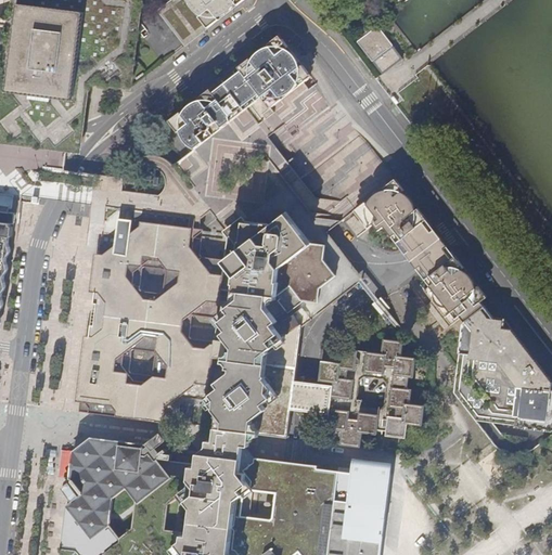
[(127,89),(127,88),(139,1),(137,0),(8,0),(0,60),(0,156),(27,160),(41,162),(63,165),(64,159),(66,145),(77,145),(79,131),(86,82),(127,89)]
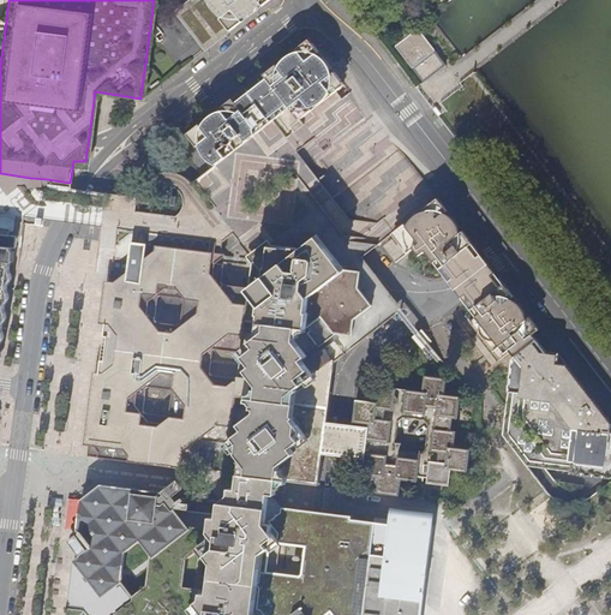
[(264,0),(186,0),(169,13),(198,49),(225,29),(227,30),(264,0)]
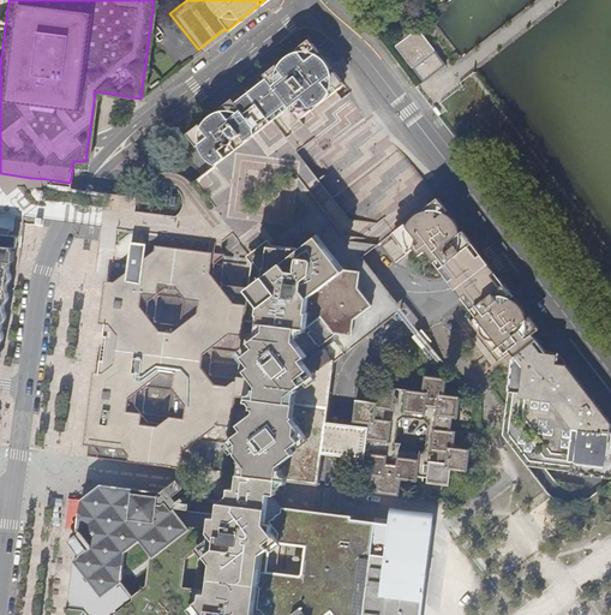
[(406,28),(395,36),(399,41),(393,46),(417,77),(438,60),(414,28),(408,33),(406,28)]
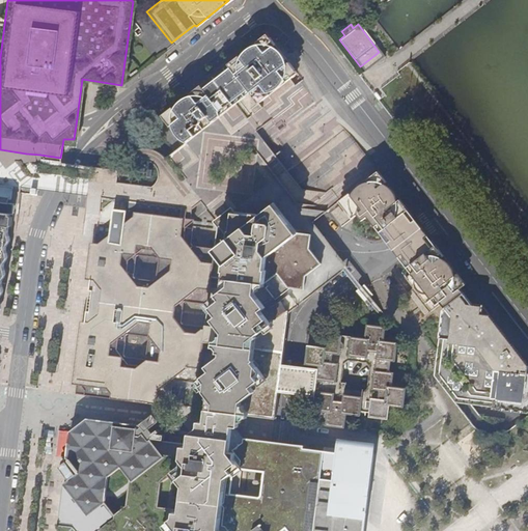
[(160,116),(182,145),(205,127),(233,104),(244,96),(241,92),(245,89),(256,104),(295,73),(266,35),(160,116)]
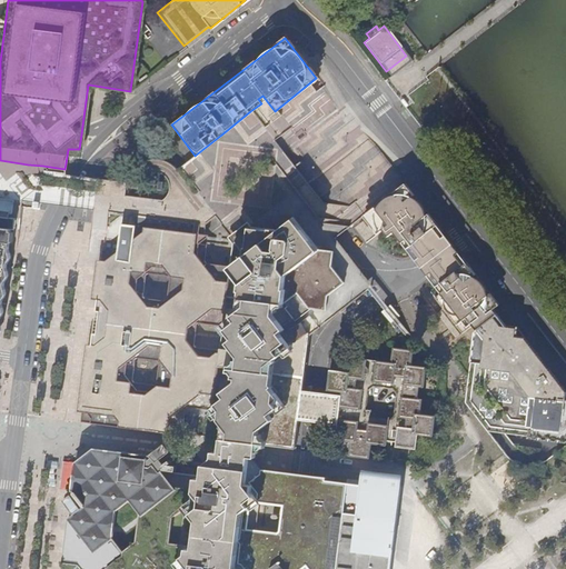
[(403,239),(410,249),(437,228),(420,206),(404,183),(360,216),(375,233),(380,229),(386,236),(391,231),(399,242),(403,239)]
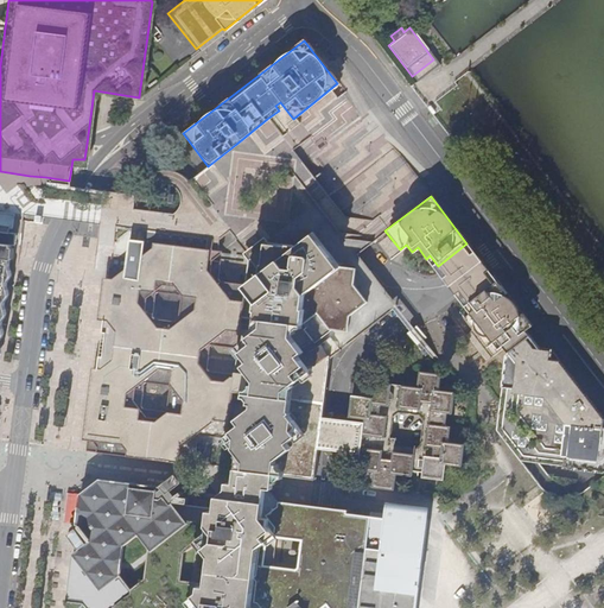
[(0,245),(8,246),(11,246),(13,233),(6,232),(8,216),(0,215),(0,245)]
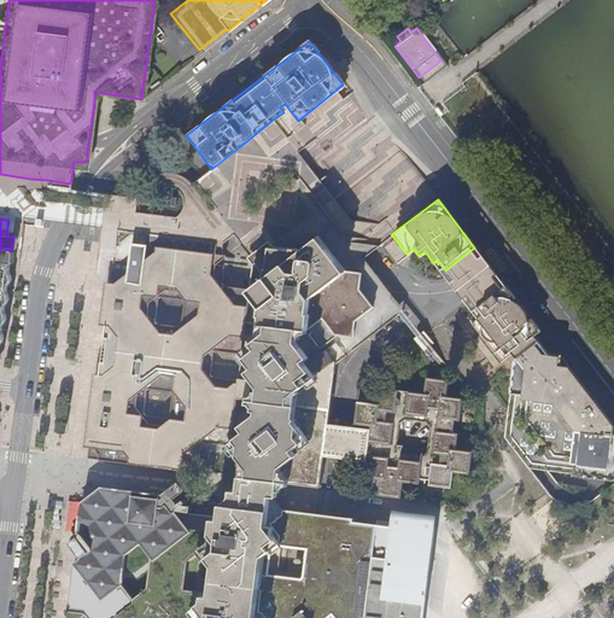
[(263,324),(261,353),(279,354),(309,357),(311,357),(322,354),(338,343),(356,345),(358,330),(375,315),(363,298),(364,281),(346,274),(319,243),(302,258),(273,256),(267,289),(252,301),(263,324)]
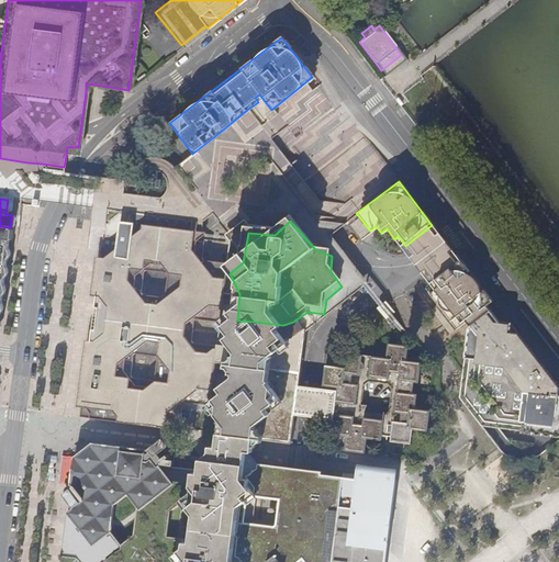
[(89,292),(101,307),(99,335),(89,340),(84,339),(75,416),(177,429),(168,422),(200,396),(210,395),(214,362),(222,362),(223,348),(216,338),(215,346),(212,349),(188,346),(186,330),(196,324),(222,327),(225,302),(230,302),(231,292),(225,291),(227,278),(210,277),(185,248),(188,228),(136,223),(93,257),(89,292)]
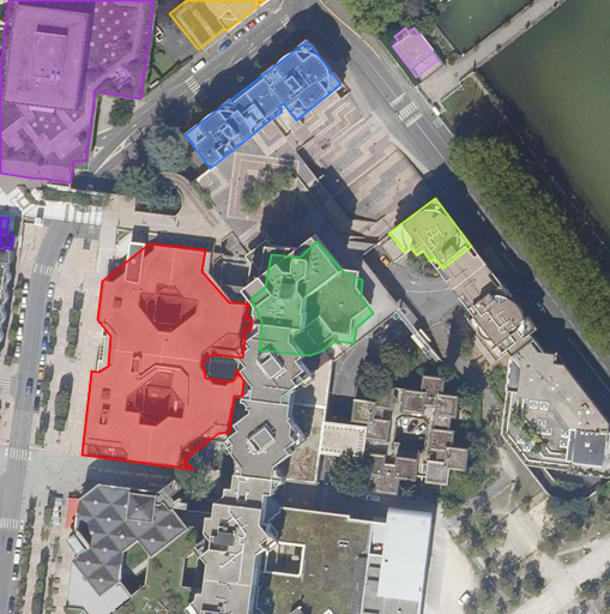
[(464,298),(467,302),(497,278),(494,274),(478,256),(471,246),(442,269),(450,278),(464,298)]
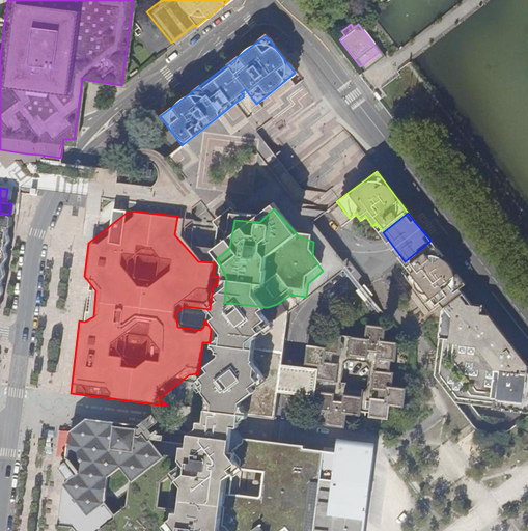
[(7,215),(0,214),(0,289),(0,278),(1,275),(2,272),(1,268),(2,264),(2,262),(4,259),(4,256),(3,252),(3,250),(3,246),(5,243),(6,240),(5,236),(4,234),(5,228),(7,226),(8,218),(7,217),(7,215)]
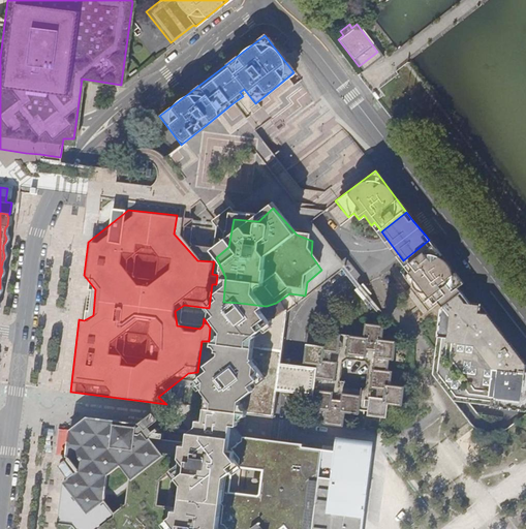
[(461,282),(429,240),(403,260),(410,270),(401,277),(409,286),(403,291),(421,315),(436,303),(456,287),(461,282)]
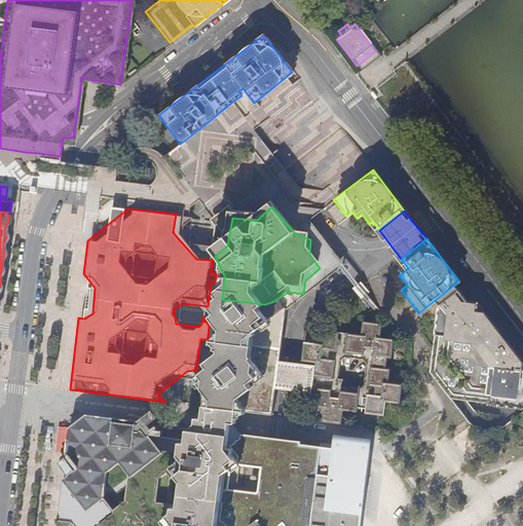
[(464,301),(453,286),(434,301),(437,305),(436,306),(427,371),(449,400),(522,407),(522,368),(520,368),(521,361),(507,343),(501,336),(496,330),(483,312),(474,311),(475,302),(464,301)]
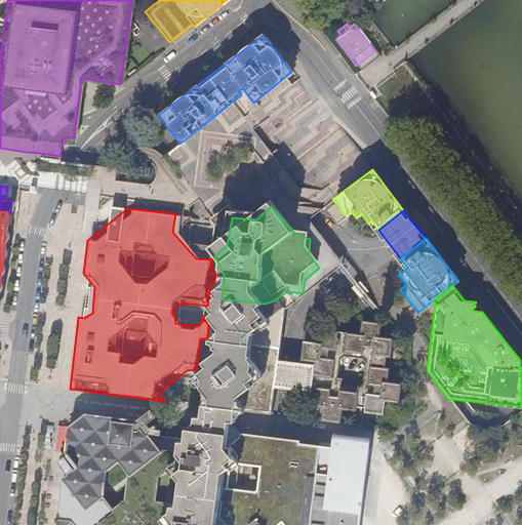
[(263,304),(237,300),(236,305),(223,314),(227,319),(218,327),(224,335),(219,338),(230,353),(225,358),(221,358),(219,362),(262,366),(263,357),(268,350),(265,348),(275,338),(269,331),(273,327),(263,314),(263,304)]
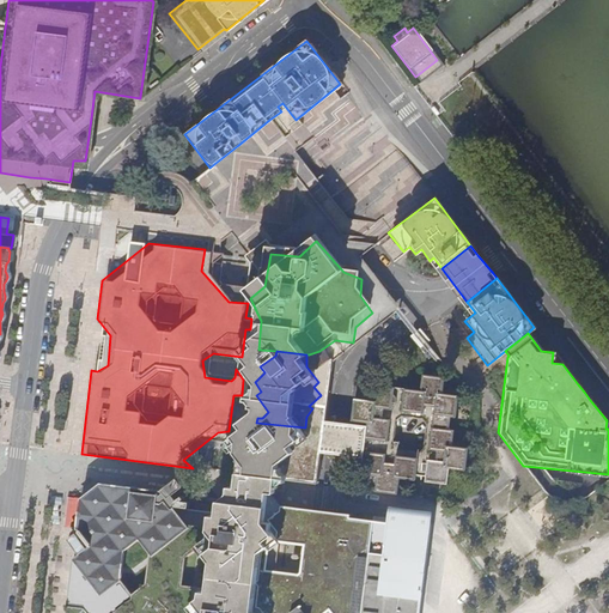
[(365,423),(365,426),(359,473),(375,475),(373,491),(395,493),(397,478),(422,481),(445,484),(448,468),(463,471),(466,448),(450,447),(452,430),(446,430),(449,417),(454,417),(456,395),(440,393),(442,377),(420,375),(419,390),(370,384),(369,400),(353,398),(349,420),(365,423)]
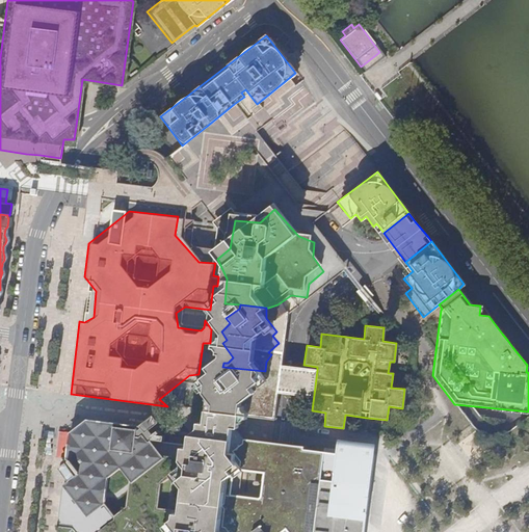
[(265,371),(222,367),(222,370),(228,376),(216,390),(199,401),(213,416),(221,434),(249,437),(252,425),(265,415),(261,410),(270,405),(265,397),(266,390),(263,384),(265,383),(263,382),(265,371)]
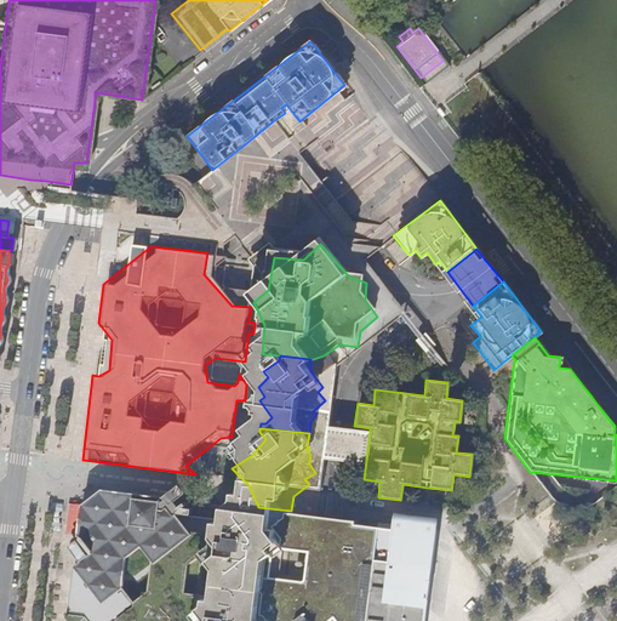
[(424,620),(427,603),(439,519),(395,513),(393,530),(377,528),(354,524),(354,522),(326,519),(315,517),(284,512),(266,525),(217,519),(173,513),(159,495),(98,489),(79,505),(78,505),(73,503),(69,534),(75,535),(89,552),(72,565),(66,613),(60,613),(57,620),(424,620)]
